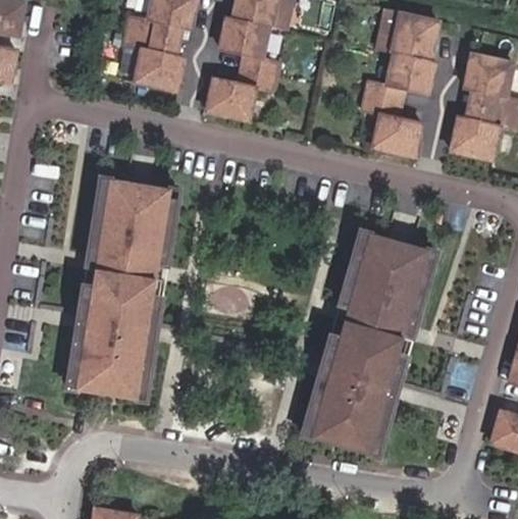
[(0,82),(8,84),(13,50),(0,48),(0,33),(16,36),(21,2),(10,0),(0,0),(0,82)]
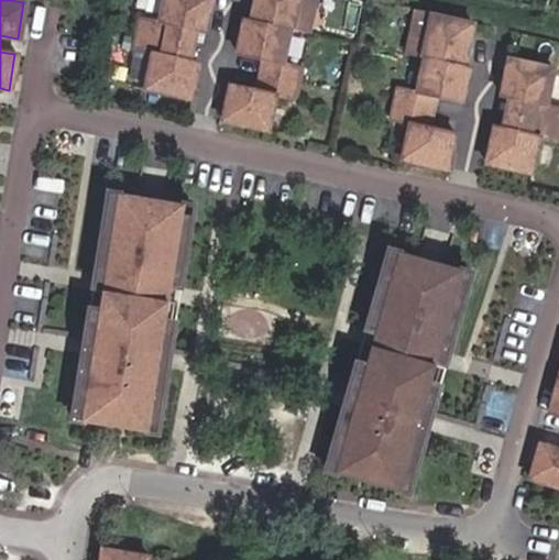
[(204,30),(209,0),(162,0),(157,23),(139,19),(132,46),(151,51),(143,89),(188,98),(196,62),(188,59),(170,56),(177,24),(195,28),(204,30)]
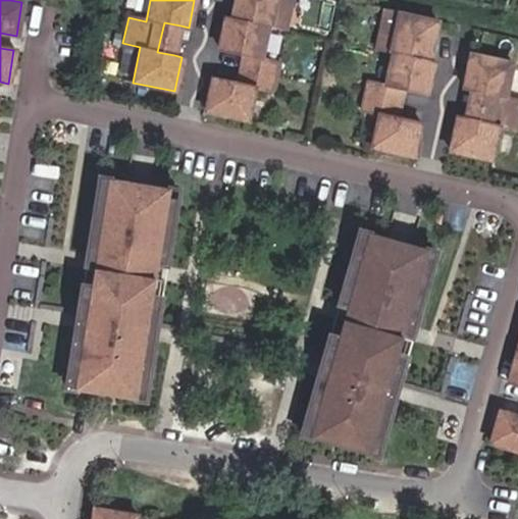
[(267,26),(282,29),(288,0),(236,0),(236,4),(254,7),(251,21),(232,18),(224,16),(218,49),(243,53),(237,84),(211,79),(204,112),(247,120),(254,87),(271,91),(277,58),(261,55),(267,26)]
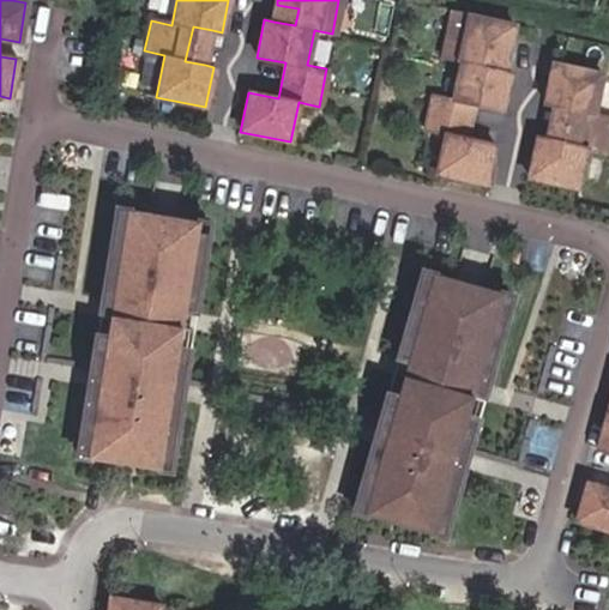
[(277,5),(273,22),(295,25),(299,8),(277,5)]
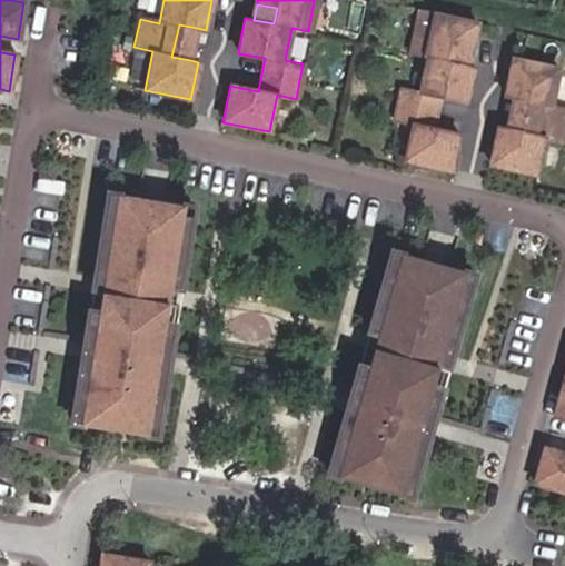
[(449,45),(471,50),(476,23),(418,10),(408,51),(427,56),(419,90),(400,87),(393,119),(413,123),(405,159),(452,169),(458,135),(432,129),(438,96),(466,102),(474,67),(467,66),(446,61),(449,45)]
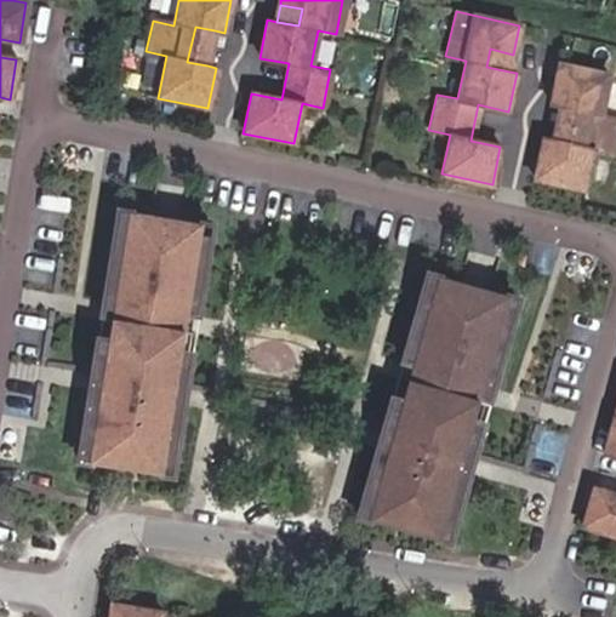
[(207,66),(215,30),(195,27),(187,62),(207,66)]
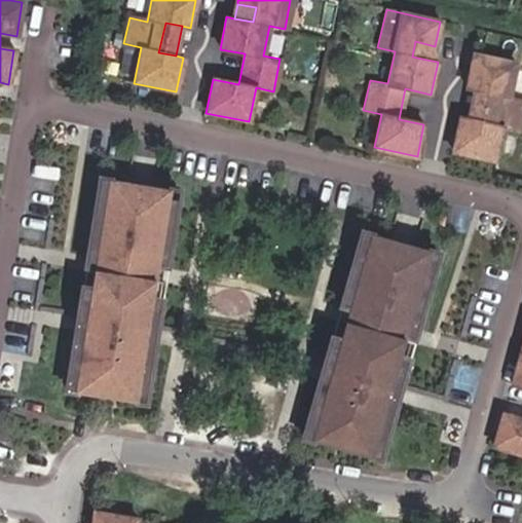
[(432,61),(435,46),(415,41),(412,57),(432,61)]
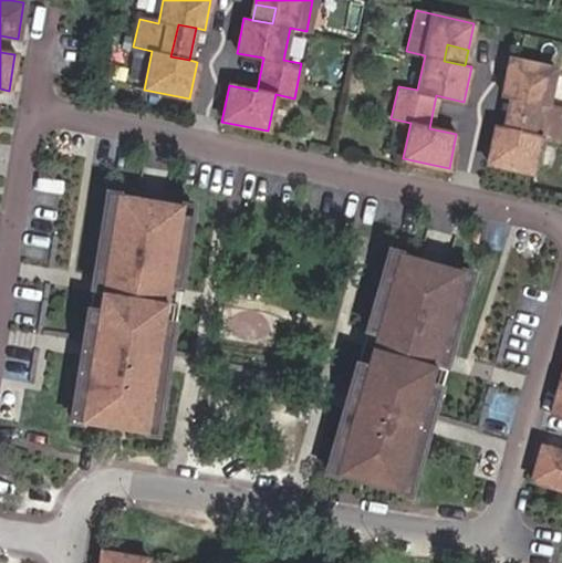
[(561,127),(561,105),(548,103),(555,68),(510,58),(502,94),(511,95),(529,100),(522,132),(503,128),(495,126),(487,163),(533,173),(541,135),(560,139),(561,127)]
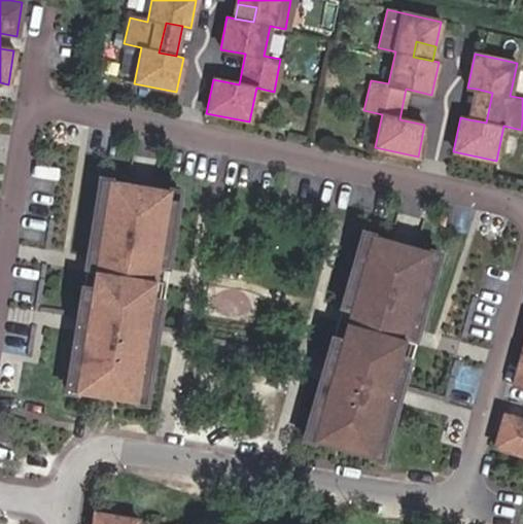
[(476,89),(468,119),(486,123),(492,93),(476,89)]
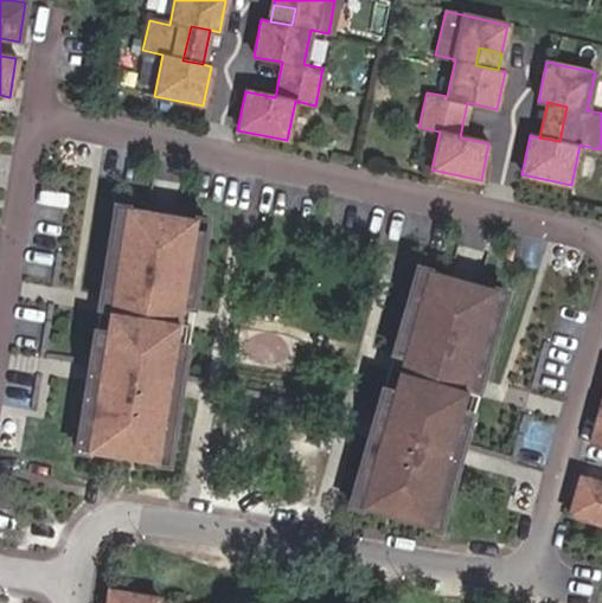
[(126,210),(115,209),(113,219),(123,220),(126,210)]
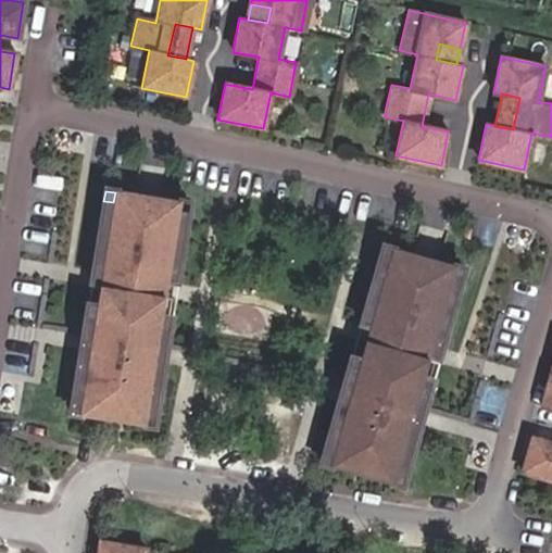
[(177,213),(179,203),(115,192),(113,202),(103,201),(92,271),(102,273),(93,321),(85,318),(71,405),(80,406),(78,416),(142,427),(145,417),(154,418),(167,332),(159,330),(166,283),(176,285),(187,214),(177,213)]
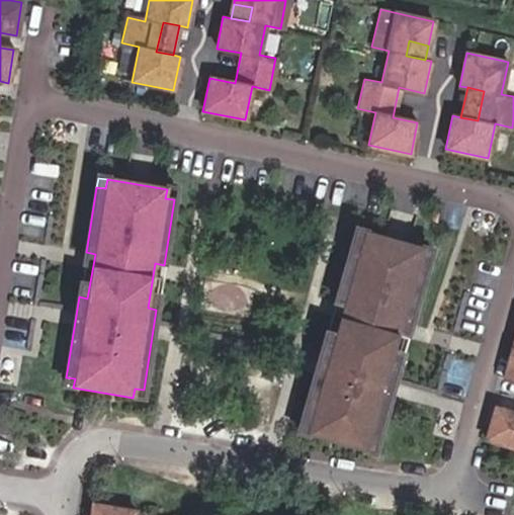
[(174,199),(176,190),(167,189),(165,198),(174,199)]
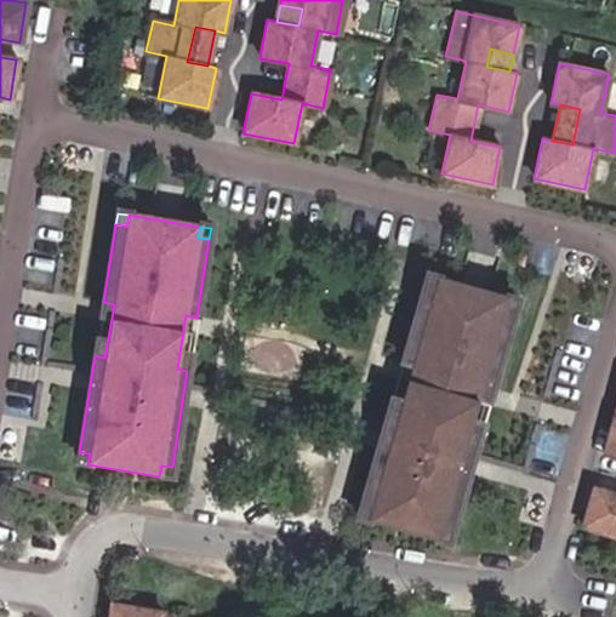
[(437,269),(427,267),(423,278),(434,280),(437,269)]
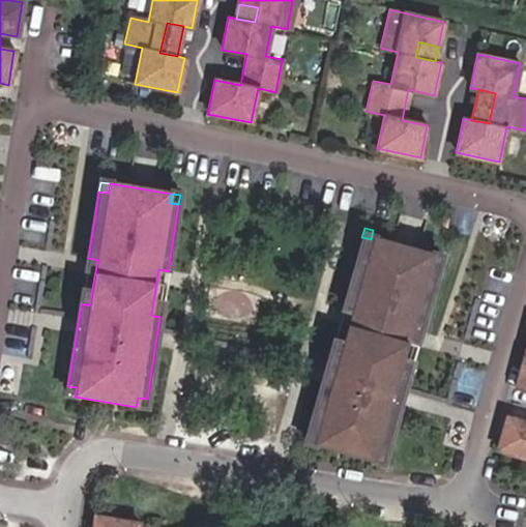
[(371,239),(361,237),(343,302),(352,304),(339,349),(330,346),(307,427),(316,429),(313,438),(373,456),(375,446),(384,448),(407,369),(399,367),(411,322),(420,324),(439,259),(431,257),(433,247),(373,230),(371,239)]
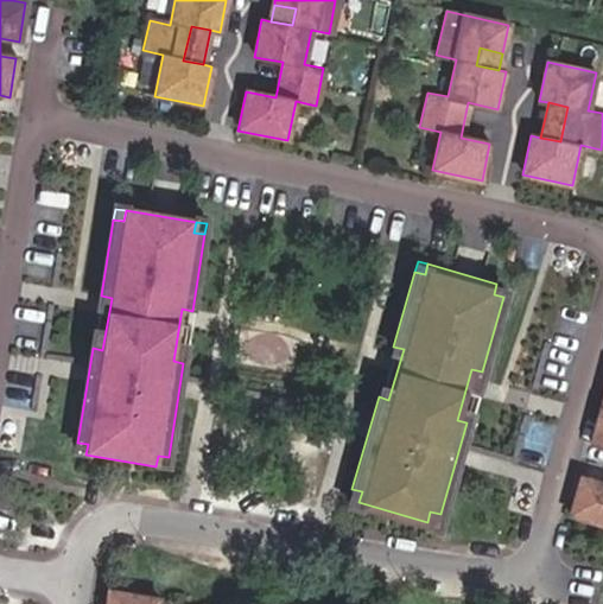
[(503,297),(507,287),(496,284),(494,294),(503,297)]
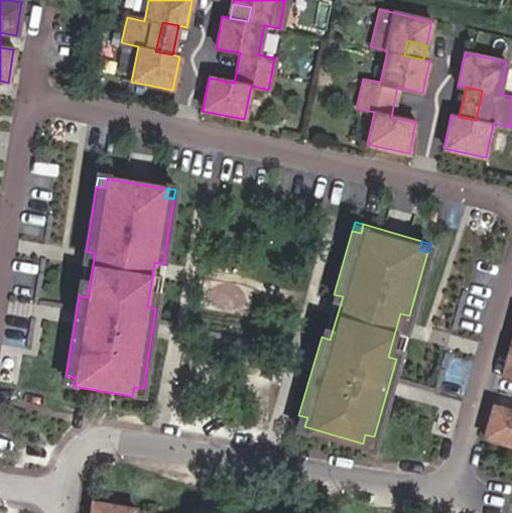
[(511,335),(501,372),(511,375),(511,408),(493,403),(484,434),(511,442),(511,335)]
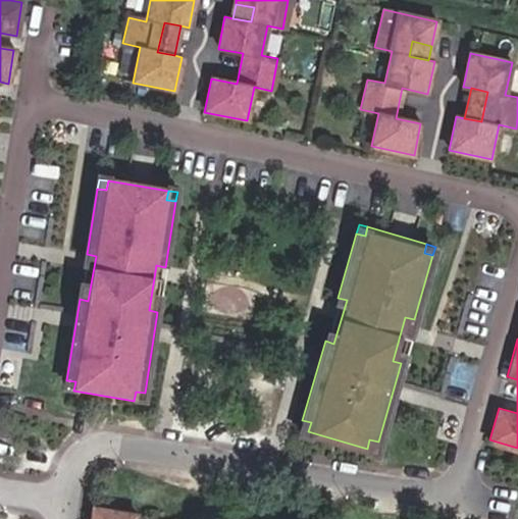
[(66,380),(64,390),(73,391),(75,381),(66,380)]
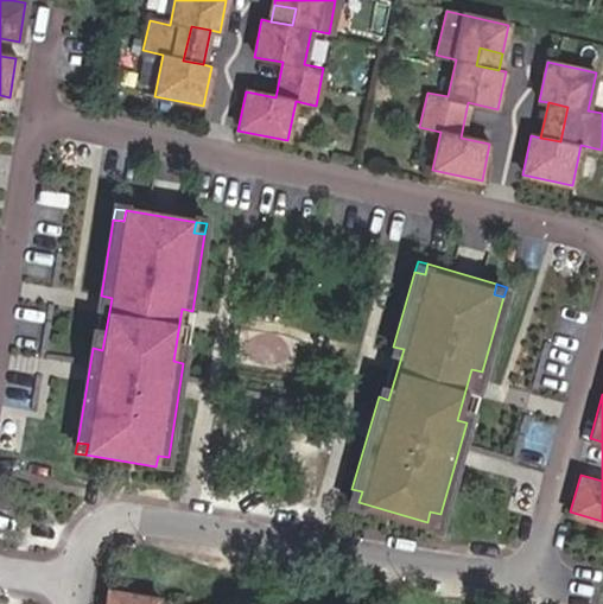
[(156,466),(166,468),(169,457),(158,456),(156,466)]
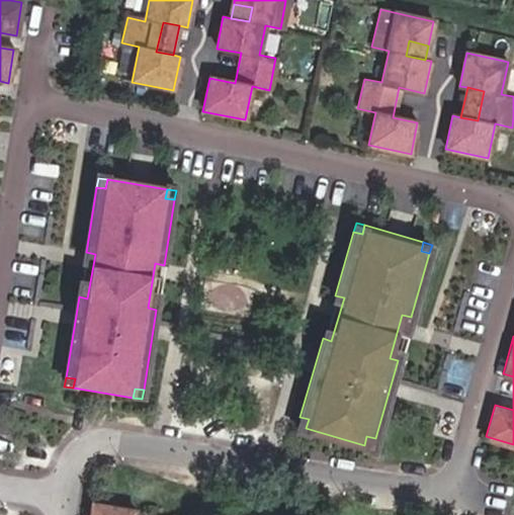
[(297,425),(306,428),(309,419),(300,417),(297,425)]
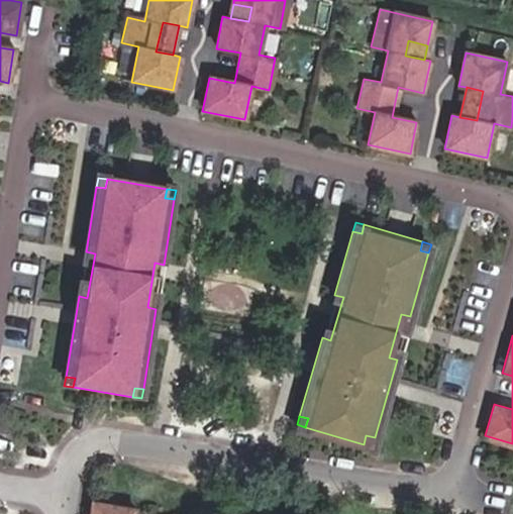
[(364,444),(372,446),(375,437),(366,435),(364,444)]
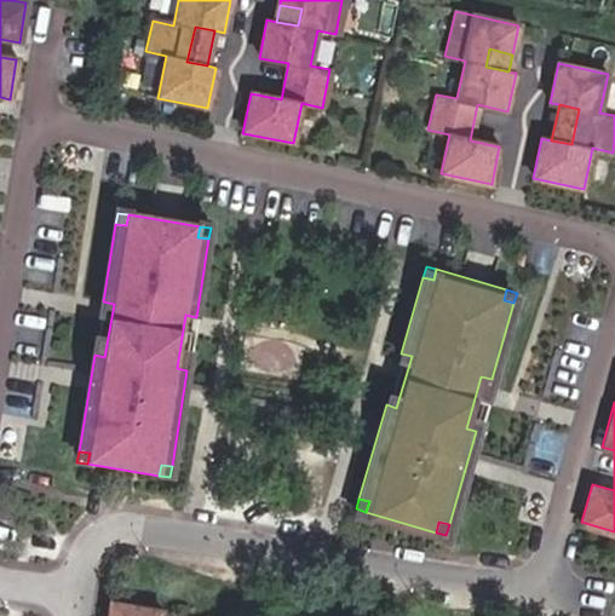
[(159,615),(161,608),(110,599),(107,615),(159,615)]
